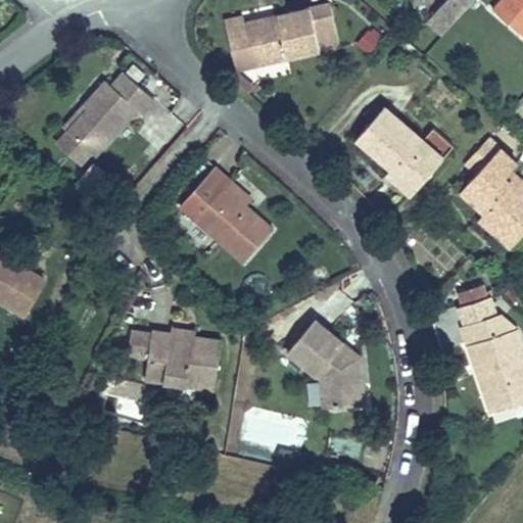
[(442,34),(472,0),(445,0),(428,20),(442,34)]
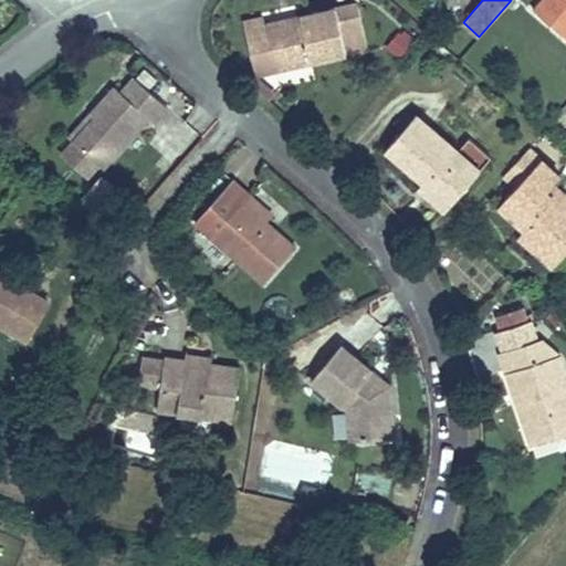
[(565,0),(541,0),(534,9),(565,37),(565,0)]
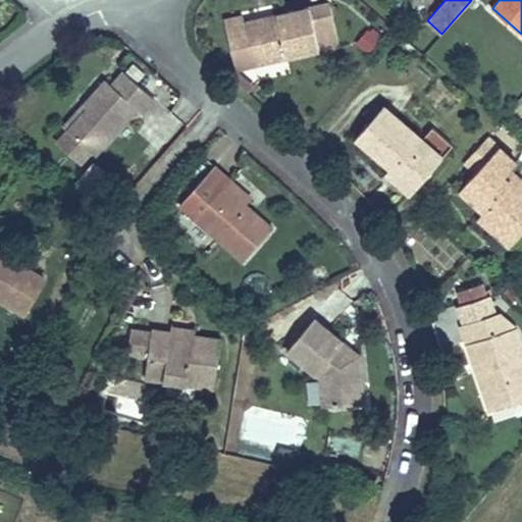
[(338,40),(329,2),(277,15),(277,18),(272,19),(271,16),(244,22),(254,65),(319,49),(319,45),(338,40)]
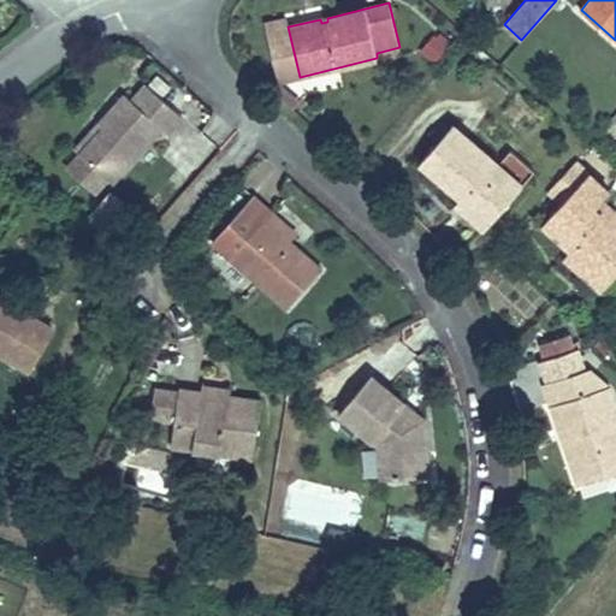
[(451,43),(439,34),(436,39),(446,48),(451,43)]
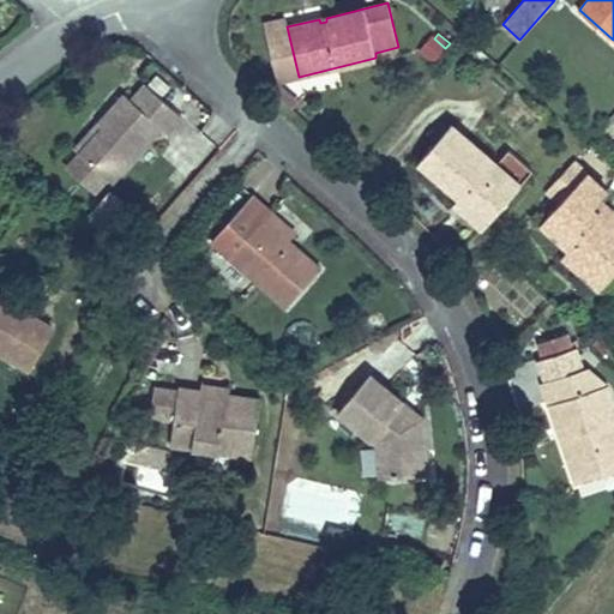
[(434,60),(445,48),(434,38),(423,52),(434,60)]
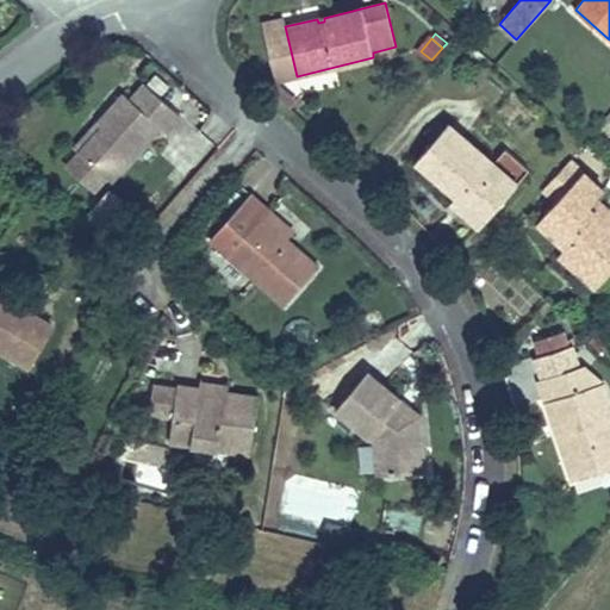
[(397,53),(396,47),(373,53),(373,57),(397,53)]
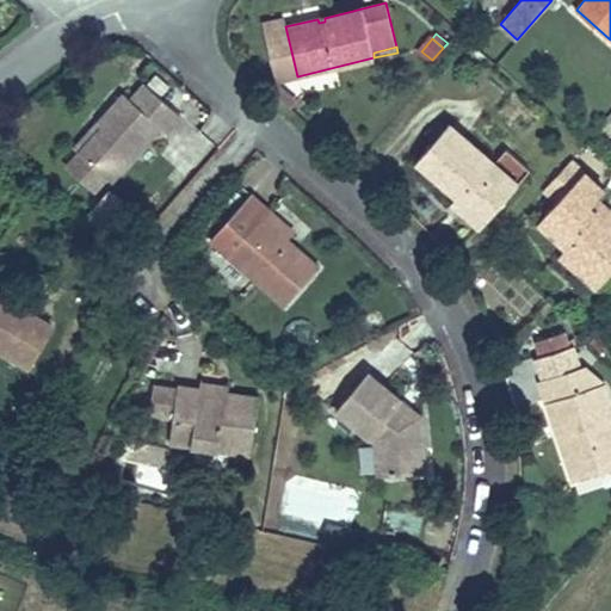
[(112,181),(160,127),(166,133),(181,115),(144,84),(131,99),(124,93),(98,123),(103,128),(80,153),(107,178),(112,181)]
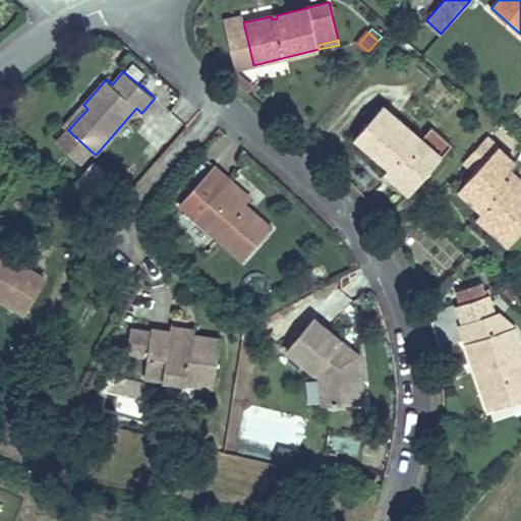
[(68,130),(88,109),(83,105),(64,127),(68,130)]
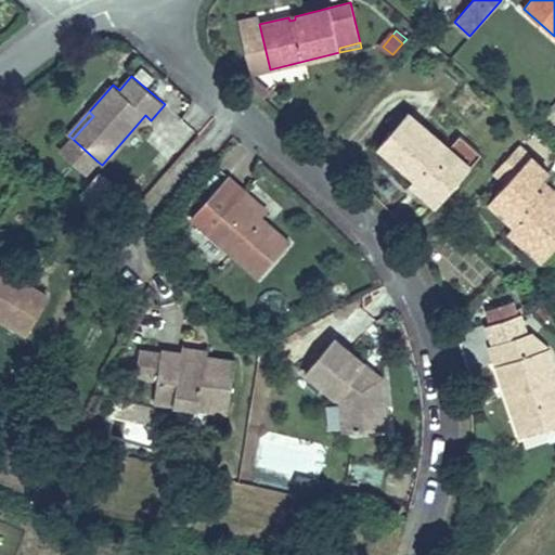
[(449,147),(409,113),(378,146),(415,179),(416,179),(418,178),(424,182),(423,185),(441,201),(472,167),(449,147)]
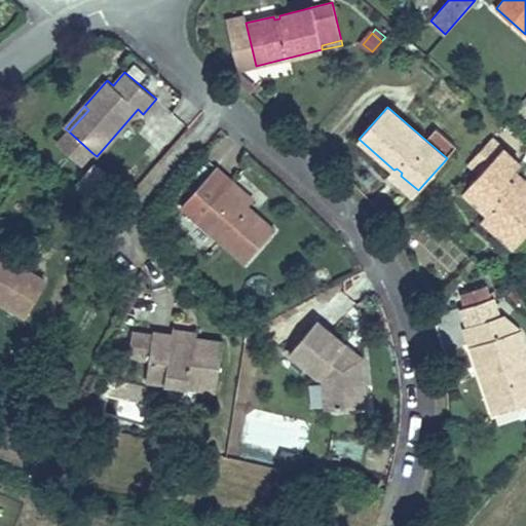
[(456,146),(436,128),(425,140),(447,158),(456,146)]
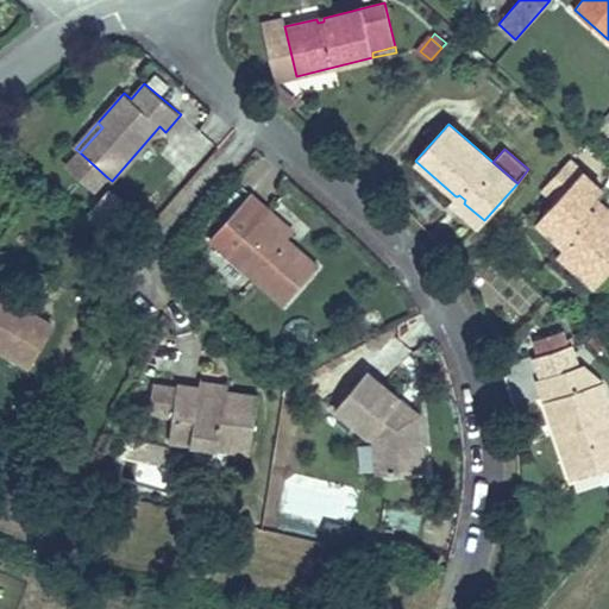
[(107,177),(80,152),(68,167),(95,190),(107,177)]
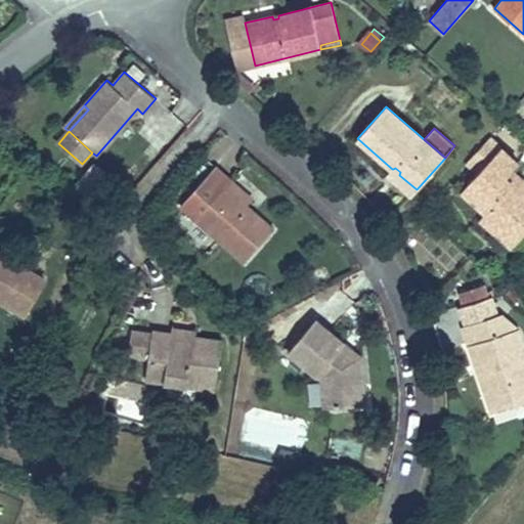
[(478,173),(500,148),(489,138),(468,164),(478,173)]
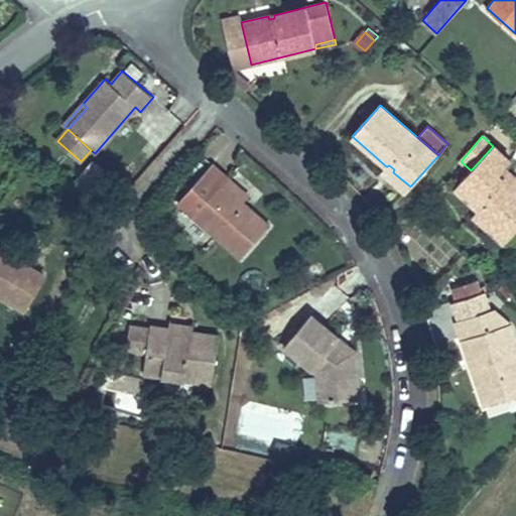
[(515,183),(514,182),(511,185),(499,175),(502,171),(511,162),(493,146),(471,170),(455,188),(479,210),(473,216),(497,237),(515,216),(515,183)]
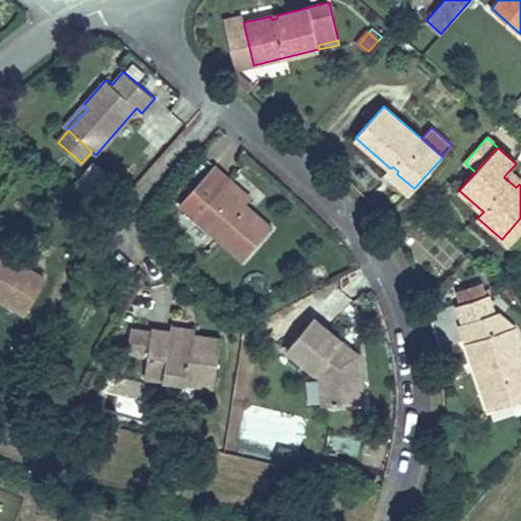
[(244,204),(225,186),(230,181),(214,166),(179,205),(243,262),(272,229),(244,204)]
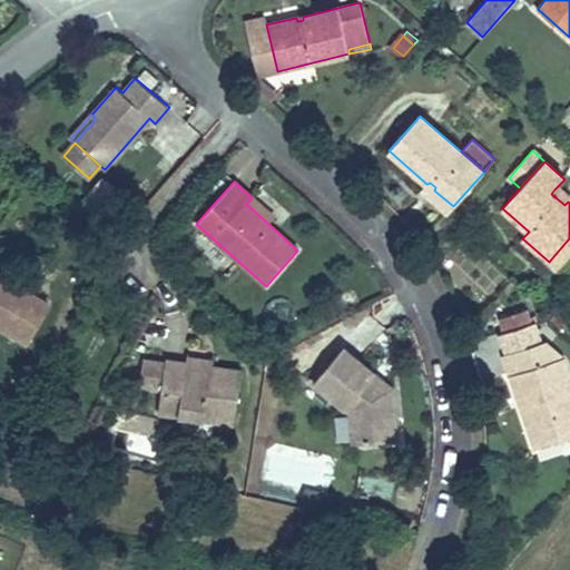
[(435,187),(430,183),(428,184),(426,184),(422,189),(448,212),(453,206),(434,190),(435,187)]
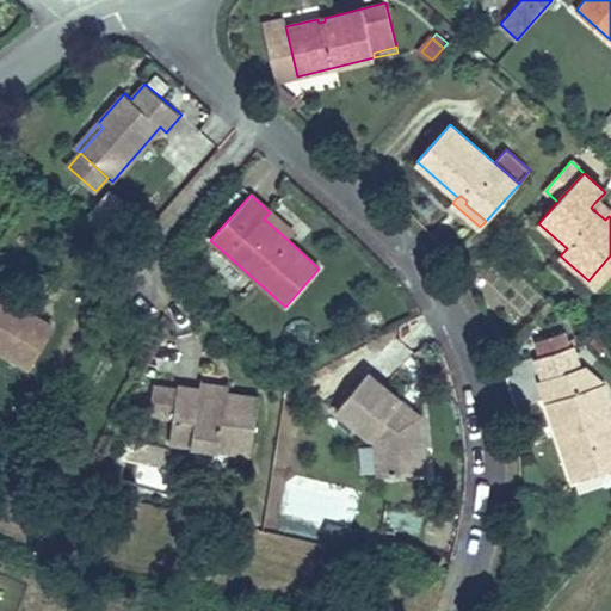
[(609,216),(594,203),(591,208),(605,220),(609,216)]
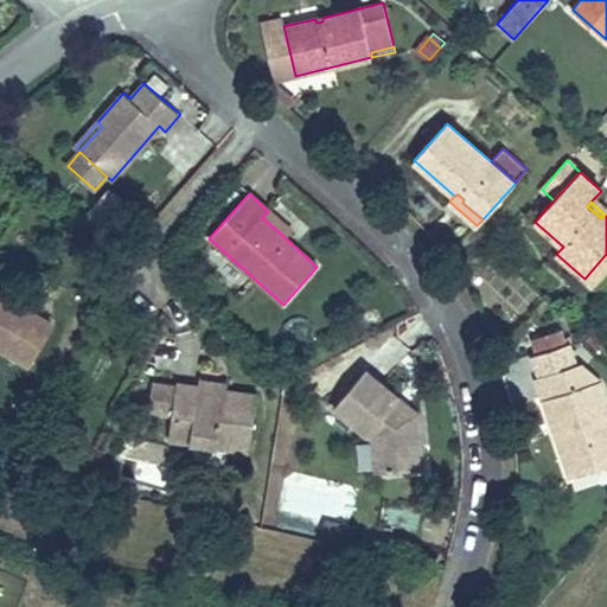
[(291,231),(268,211),(262,217),(285,237),(291,231)]
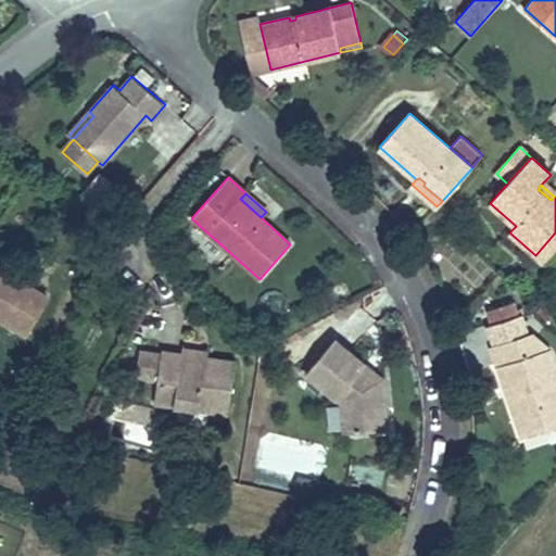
[(544,263),(555,249),(555,232),(535,255),(544,263)]
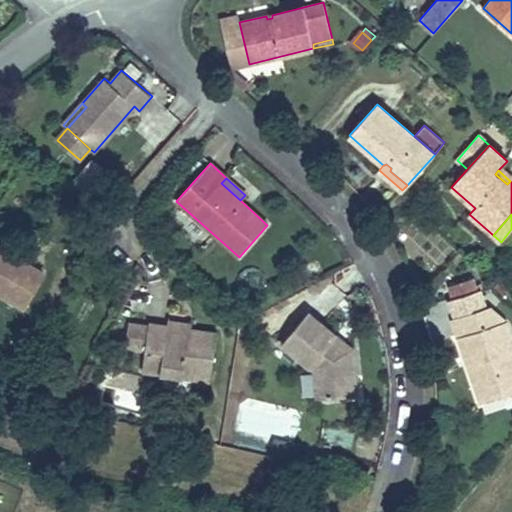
[(0,293),(23,307),(43,273),(0,247),(0,293)]
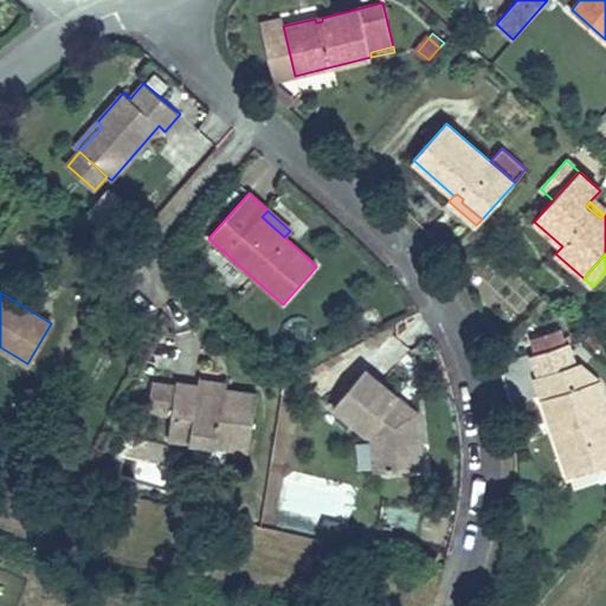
[(563,345),(560,331),(533,341),(536,353),(558,347),(563,345)]
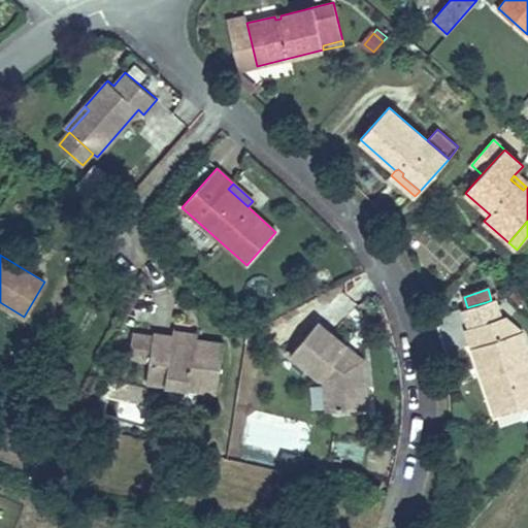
[(499,318),(493,299),(491,300),(486,302),(467,307),(464,309),(470,327),(499,318)]
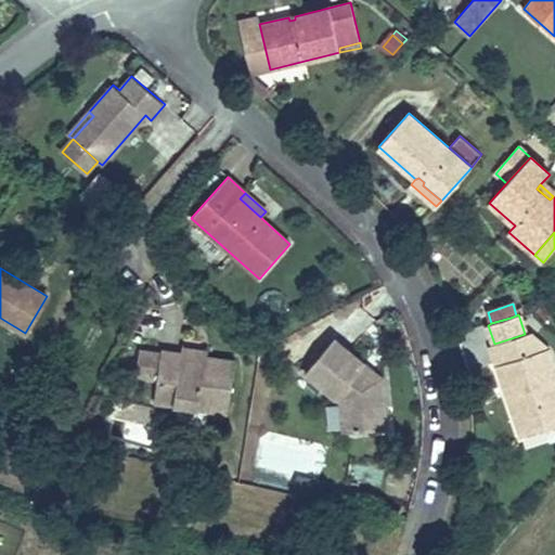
[(554,425),(554,369),(547,348),(529,332),(525,334),(494,344),(491,345),(507,395),(513,392),(517,403),(512,405),(518,426),(543,417),(546,429),(554,425)]
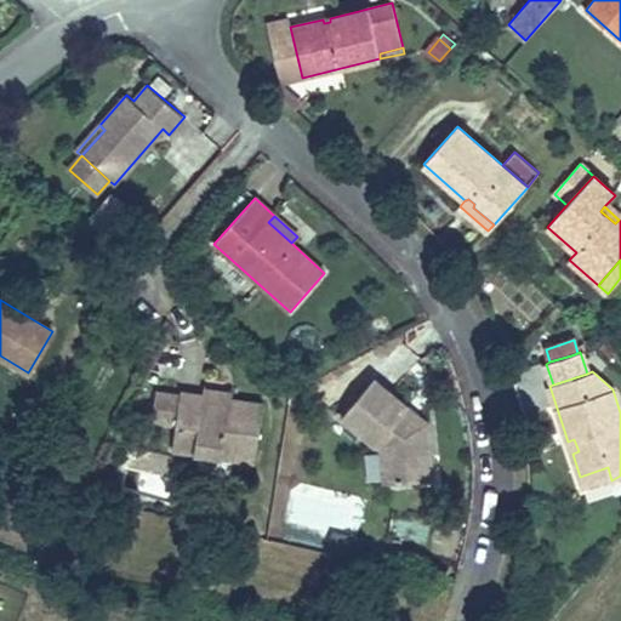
[(431,457),(428,422),(417,414),(414,419),(404,411),(409,406),(374,377),(341,416),(382,450),(385,484),(416,482),(414,457),(431,457)]
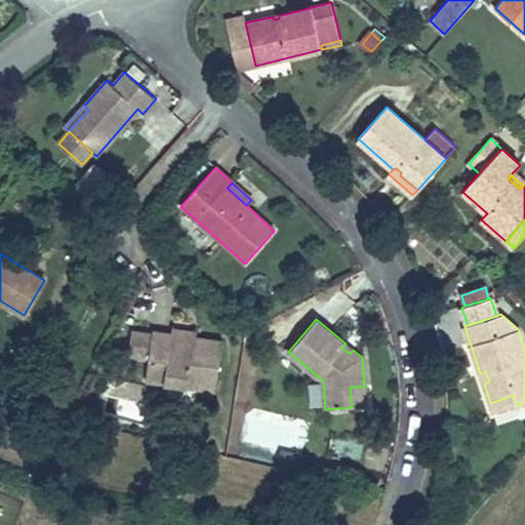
[(195,337),(197,329),(173,325),(172,334),(173,334),(172,339),(194,342),(194,337),(195,337)]
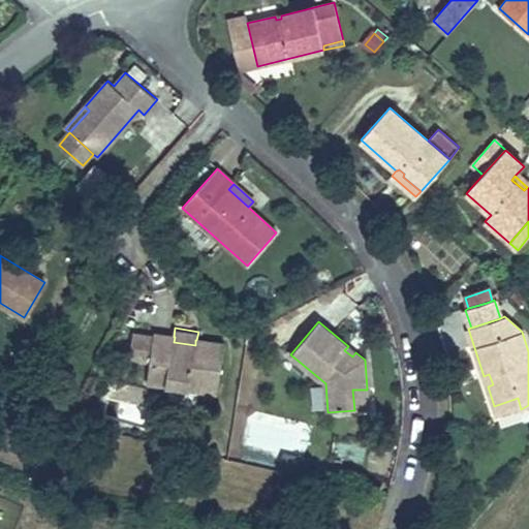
[(217,394),(224,344),(196,340),(195,340),(195,345),(174,342),(175,337),(174,337),(154,334),(154,337),(133,334),(130,359),(151,362),(147,383),(217,394)]
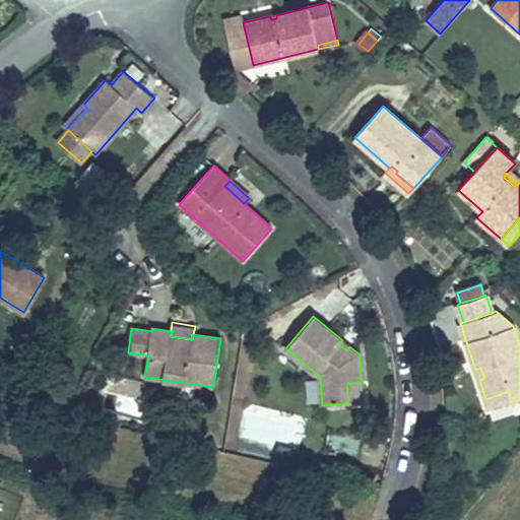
[(349,346),(342,340),(338,344),(346,350),(349,346)]
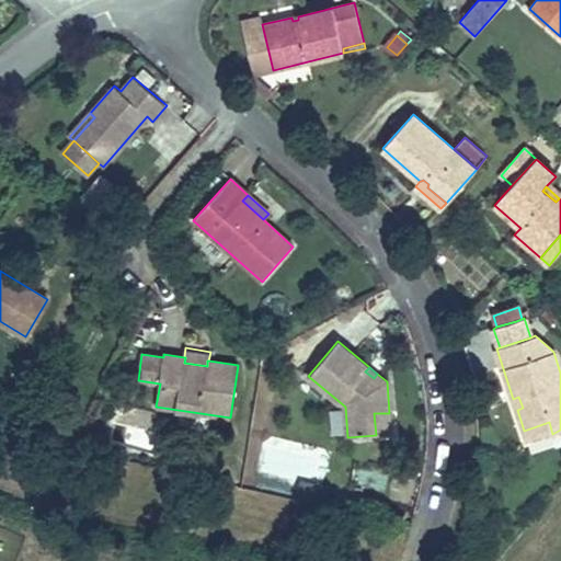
[(523,408),(518,397),(513,399),(517,410),(523,408)]
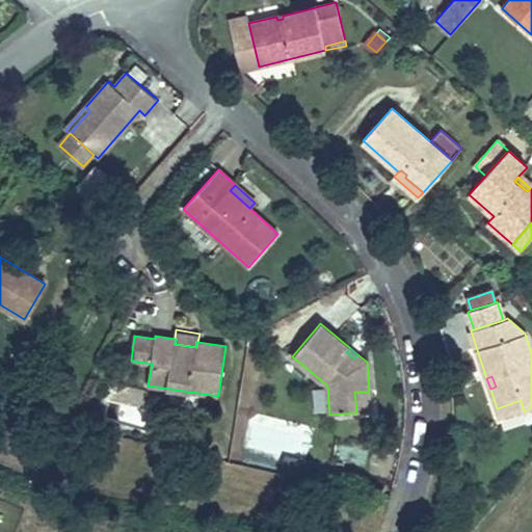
[(371,411),(369,392),(354,392),(356,413),(371,411)]
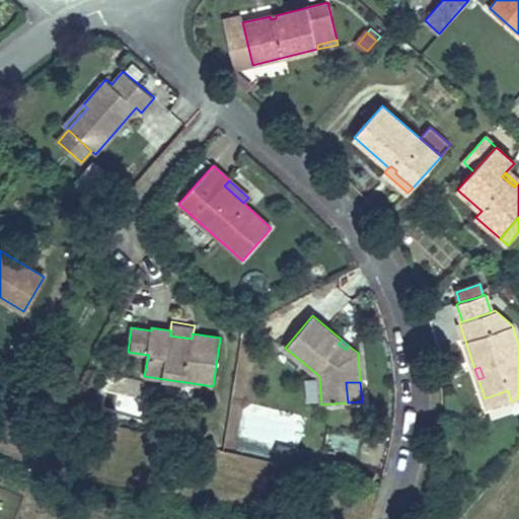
[(489,410),(511,401),(508,390),(485,398),(489,410)]
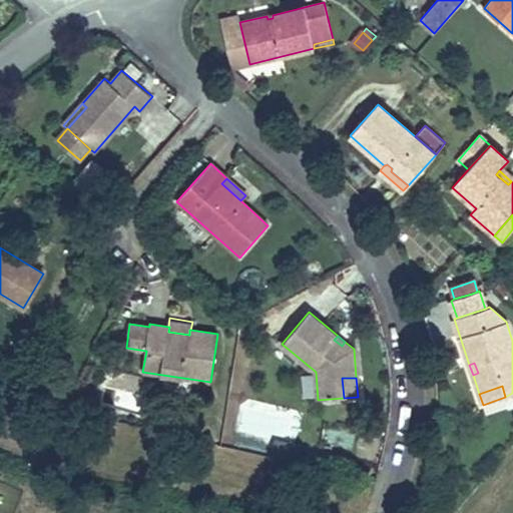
[(291,462),(295,448),(274,443),(270,458),(291,462)]
